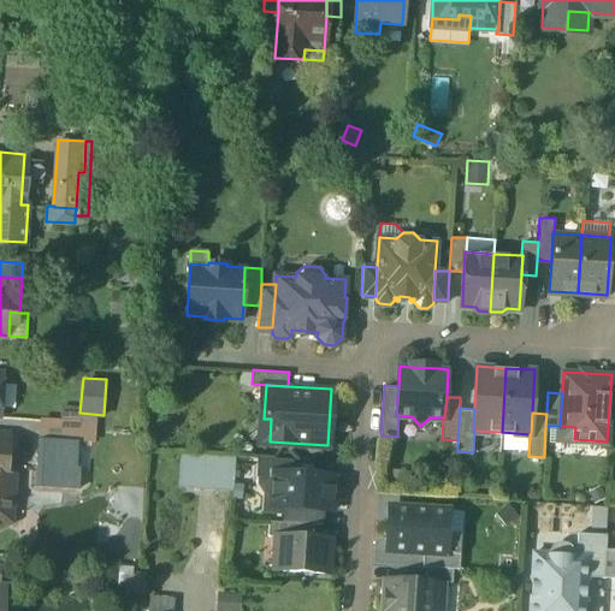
[(42,434),(77,437),(77,420),(43,417),(42,434)]
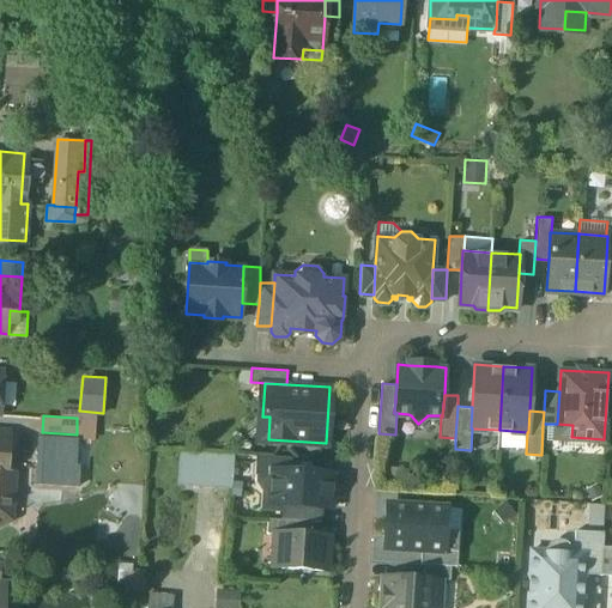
[(556,436),(571,437),(573,425),(557,424),(556,436)]
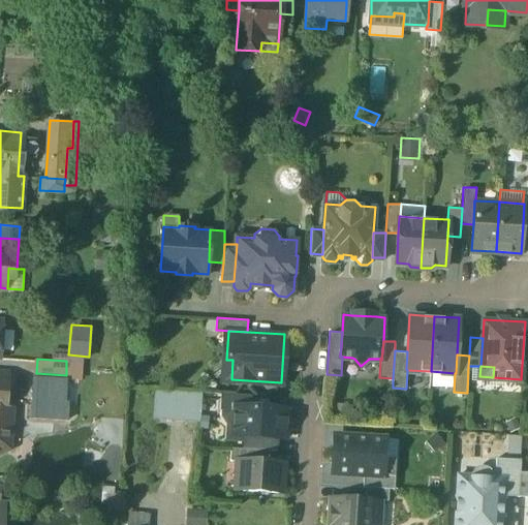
[(0,451),(8,446),(11,408),(5,407),(7,370),(0,369),(0,451)]
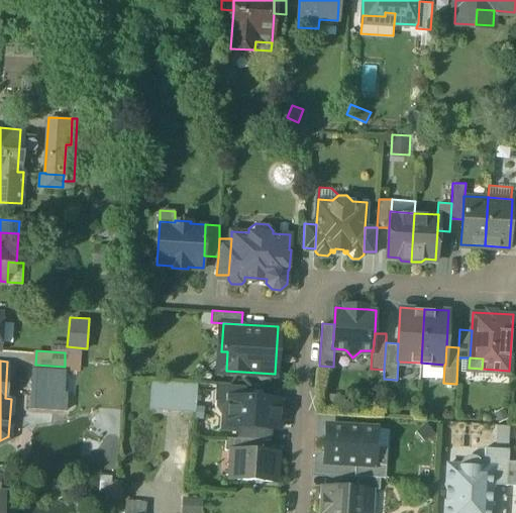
[(33,406),(47,407),(48,393),(63,394),(65,367),(35,365),(33,406)]
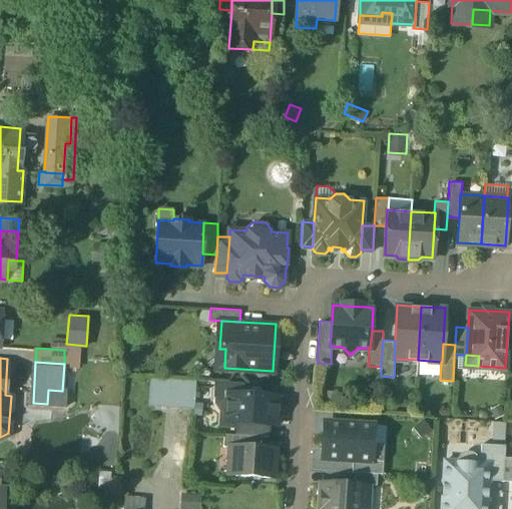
[(148,403),(194,405),(195,379),(149,377),(148,403)]
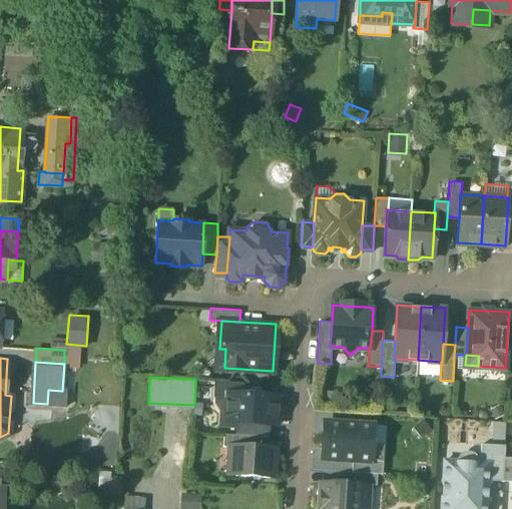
[(226,392),(242,393),(243,381),(215,380),(214,395),(226,396),(226,392)]
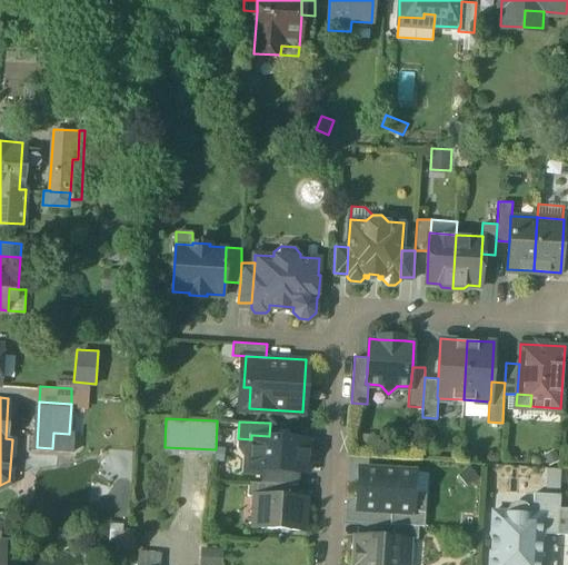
[(53,433),(52,448),(68,449),(69,434),(53,433)]
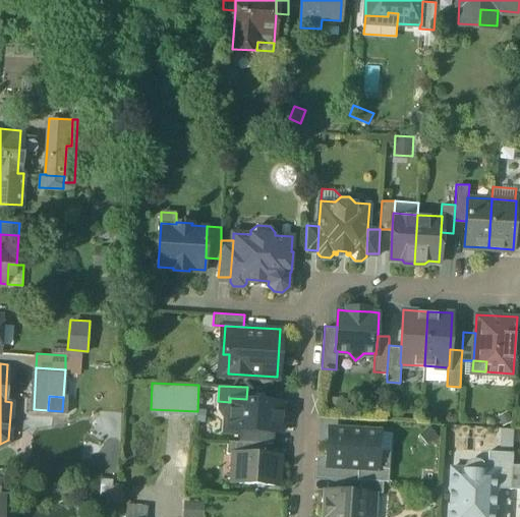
[(230,402),(228,426),(241,427),(273,429),(281,429),(283,401),(246,399),(230,398),(230,402)]
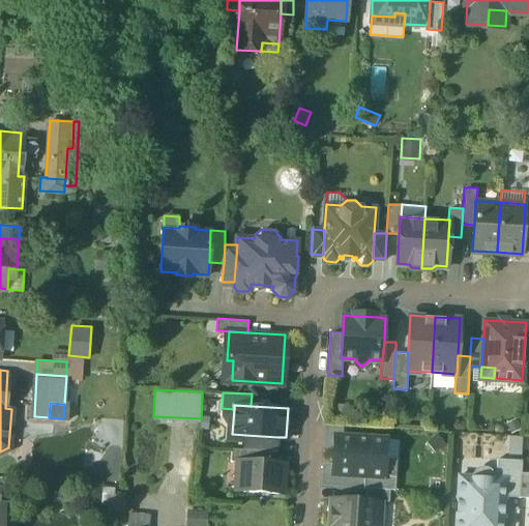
[(506,421),(510,432),(521,427),(516,416),(506,421)]
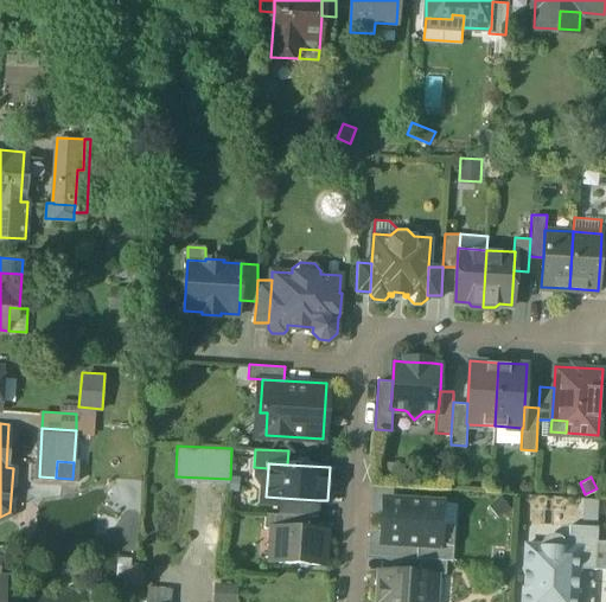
[(501,494),(488,504),(498,517),(511,506),(501,494)]
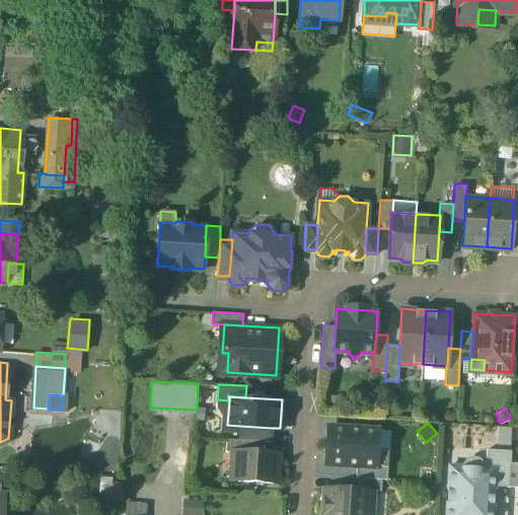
[(272,440),(272,428),(240,426),(239,439),(264,440),(272,440)]
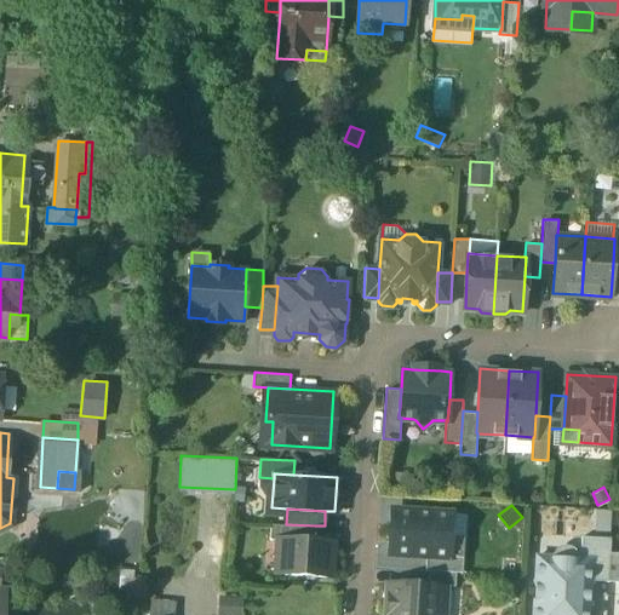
[(452,512),(394,509),(390,552),(427,553),(448,556),(450,534),(452,512)]
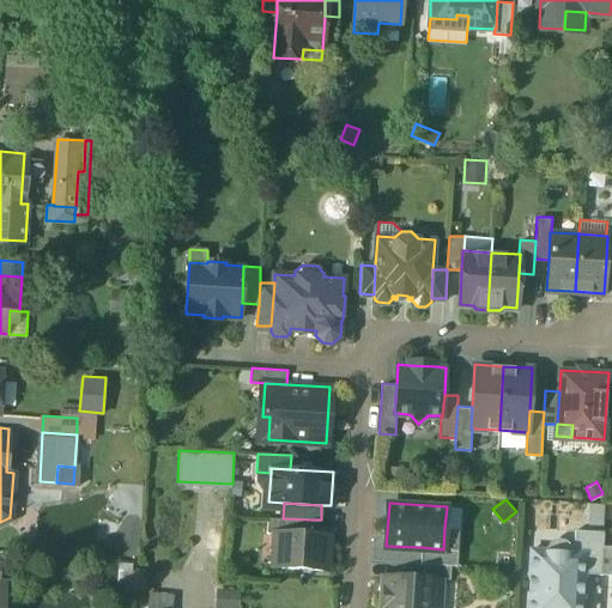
[(276,532),(310,534),(311,520),(283,518),(268,517),(267,532),(276,533),(276,532)]
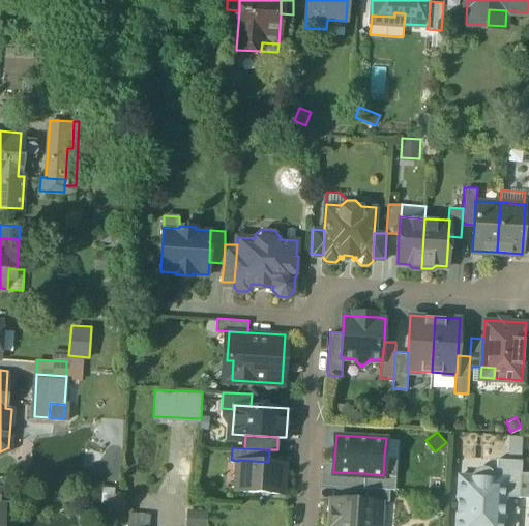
[(397,458),(384,457),(383,475),(395,475),(397,458)]
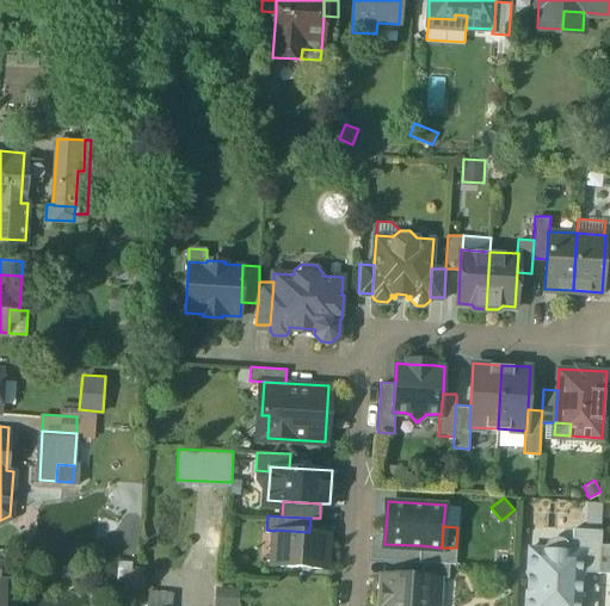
[(573,527),(572,549),(585,549),(585,540),(602,542),(603,529),(573,527)]
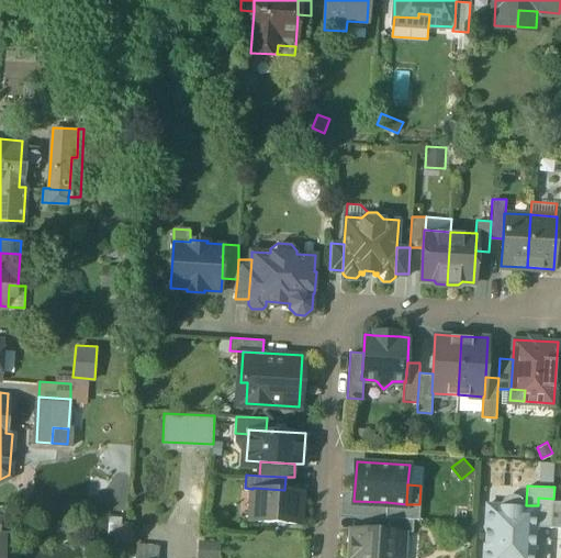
[(250,519),(300,522),(302,491),(284,490),(253,488),(253,489),(250,519)]
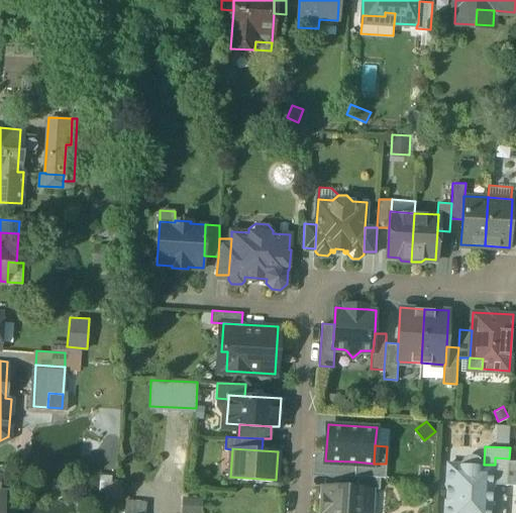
[(493,483),(507,484),(509,459),(509,458),(495,457),(495,465),(493,483)]
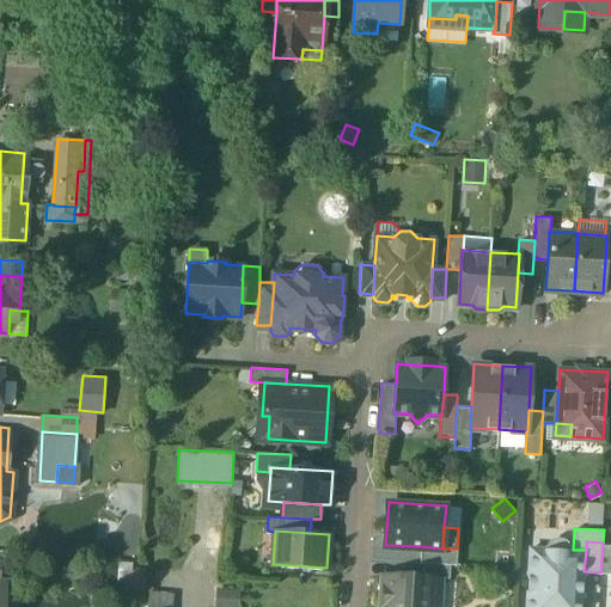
[(610,544),(603,544),(600,572),(610,572),(610,544)]
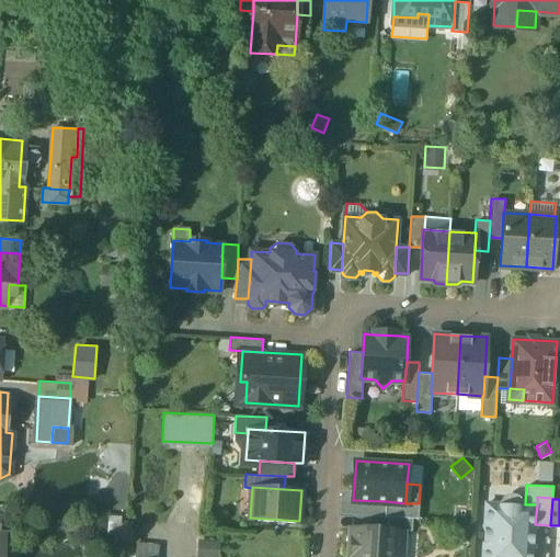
[(419,518),(419,503),(406,503),(386,501),(385,515),(387,515),(413,516),(419,518)]
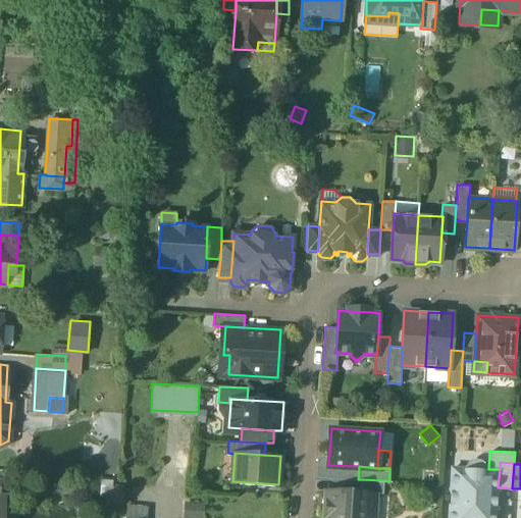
[(496,517),(498,487),(500,469),(488,469),(453,467),(449,517),(496,517)]
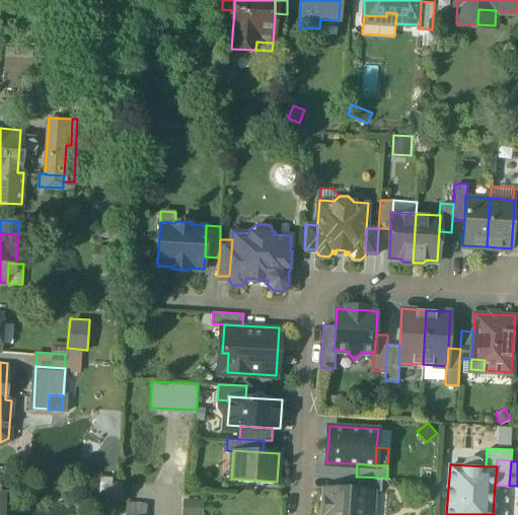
[(114,475),(100,474),(99,493),(112,494),(114,475)]
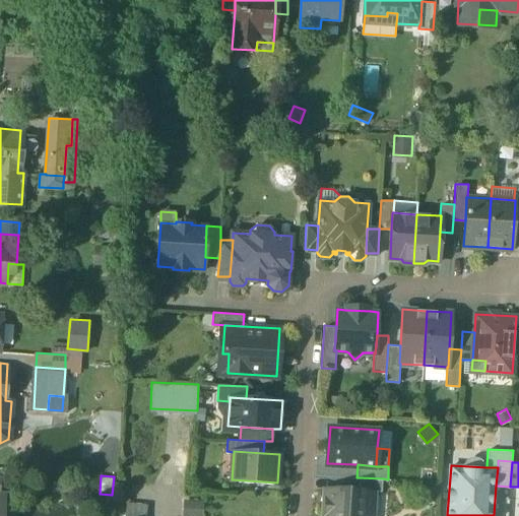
[(374,491),(382,491),(383,478),(359,477),(359,490),(374,491)]
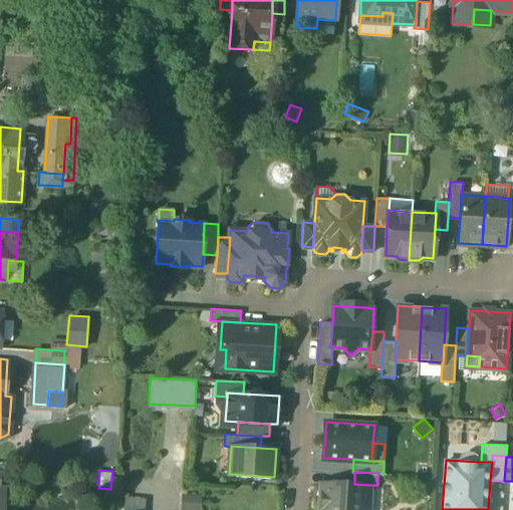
[(360,509),(361,502),(368,503),(369,485),(354,484),(322,482),(320,509),(360,509)]
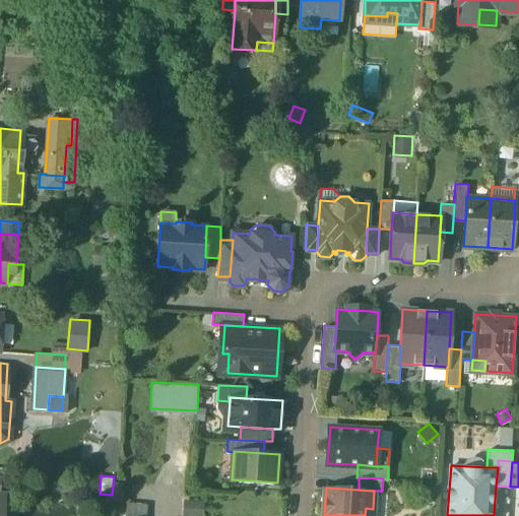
[(187,498),(185,515),(202,515),(203,499),(187,498)]
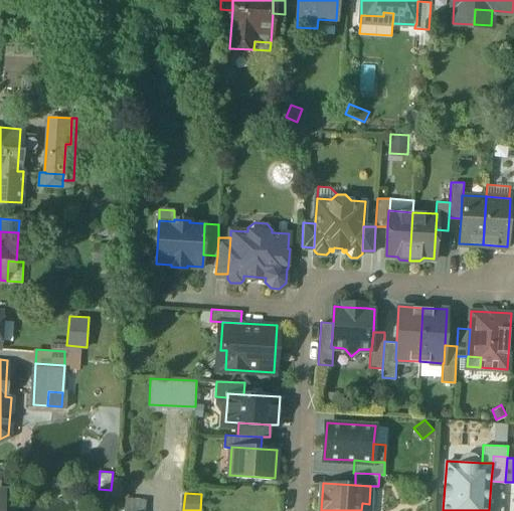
[(126,510),(146,510),(148,504),(127,501),(126,510)]
